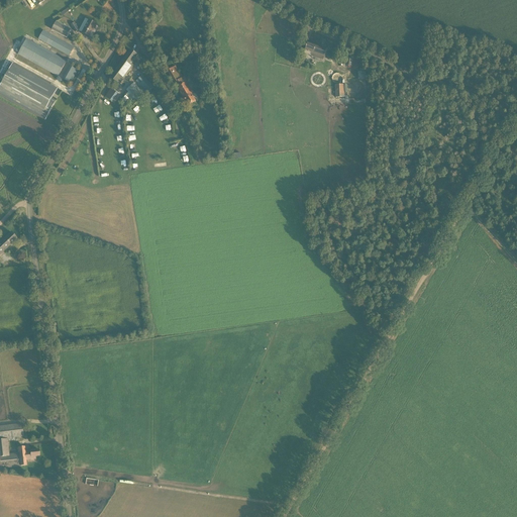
[(97,24),(93,22),(89,20),(82,32),(89,36),(94,28),(95,29),(97,24)]
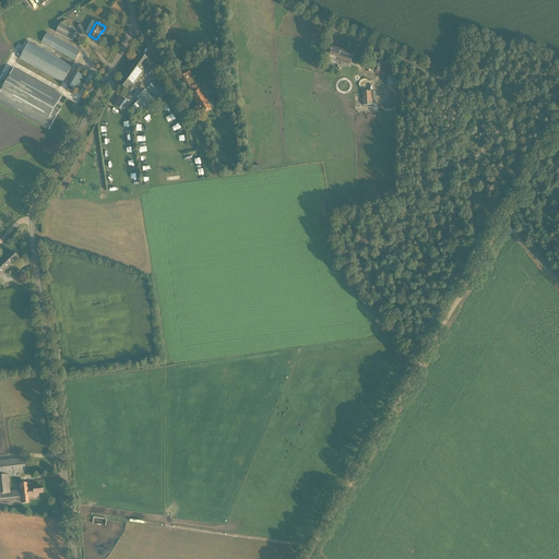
[(76,33),(61,24),(56,33),(72,42),(76,33)]
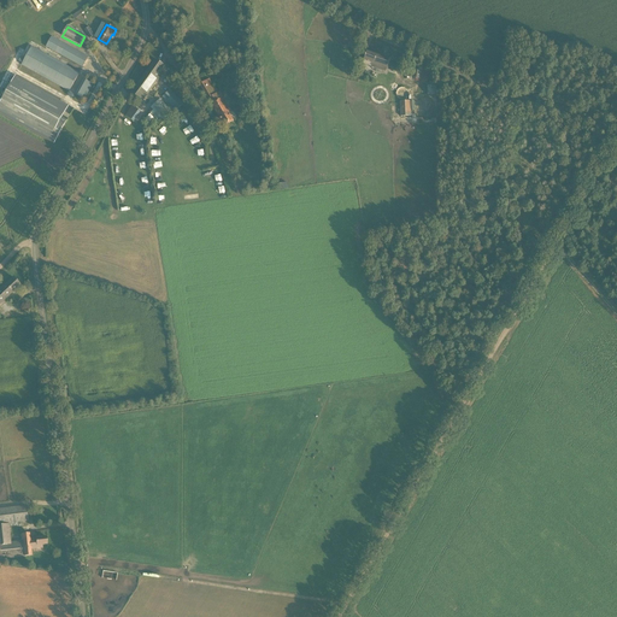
[(88,58),(60,41),(52,36),(46,46),(54,52),(83,68),(88,58)]
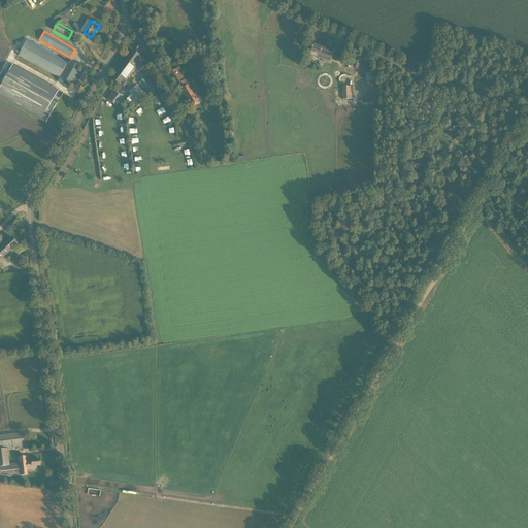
[(19,56),(53,74),(59,78),(68,63),(27,40),(19,56)]
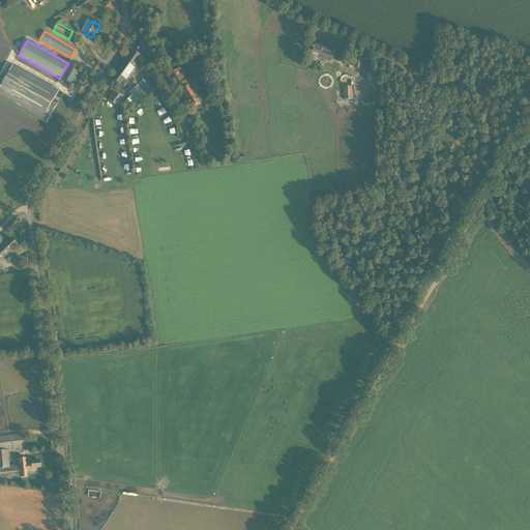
[(332,59),(335,51),(316,43),(313,52),(320,54),(319,58),(331,62),(332,59)]
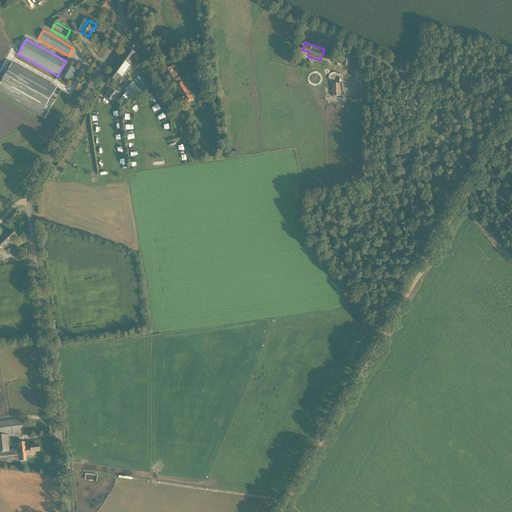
[(158,44),(153,49),(156,52),(161,47),(158,44)]
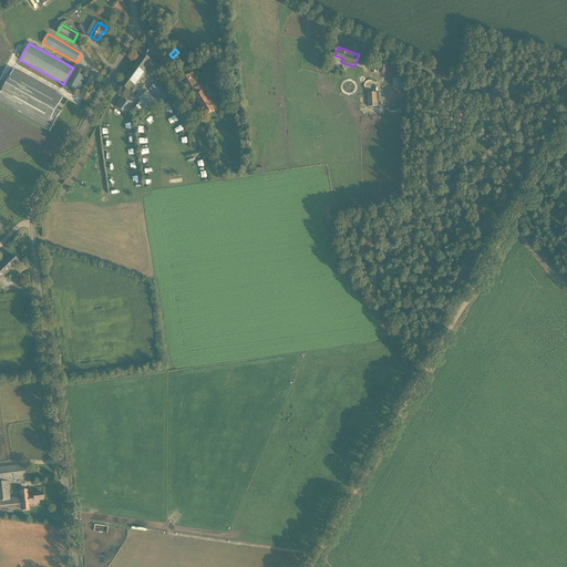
[(143,55),(125,80),(120,86),(131,94),(150,69),(147,66),(151,61),(143,55)]
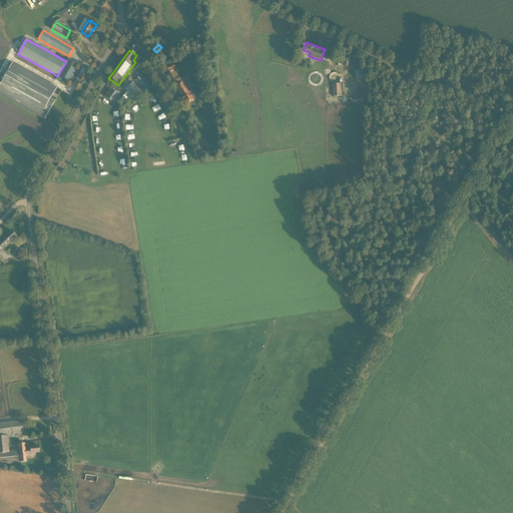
[(350,66),(351,57),(339,55),(339,58),(344,59),(343,65),(350,66)]
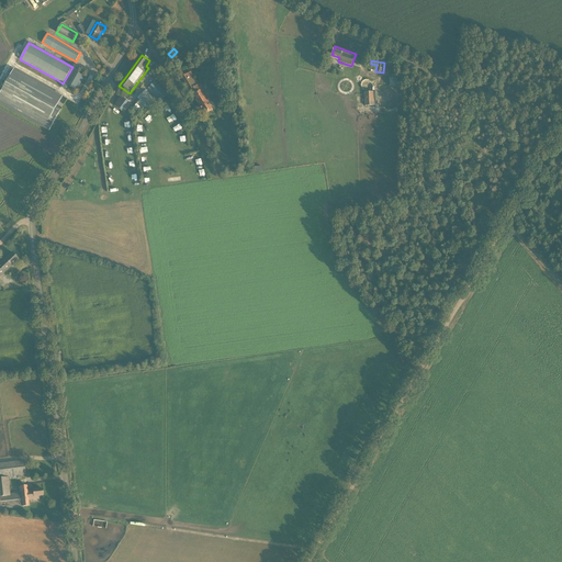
[(62,97),(13,69),(0,93),(0,103),(48,131),(58,113),(54,111),(62,97)]
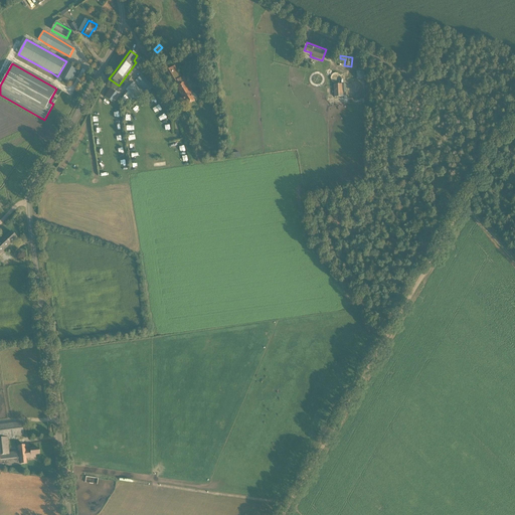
[(70,83),(75,72),(77,69),(70,66),(63,79),(70,83)]
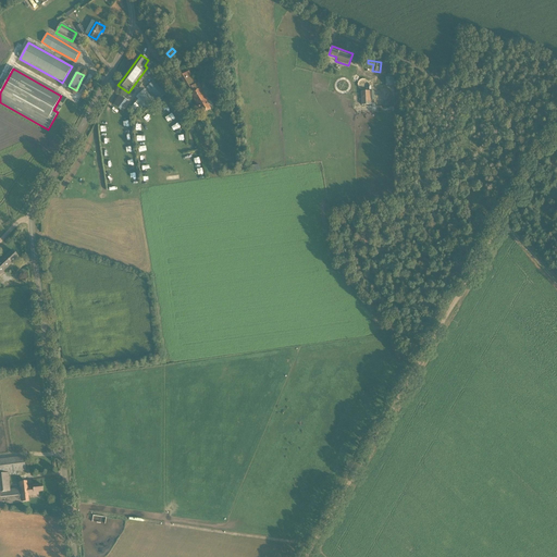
[(188,72),(185,74),(181,76),(188,89),(197,85),(188,72)]
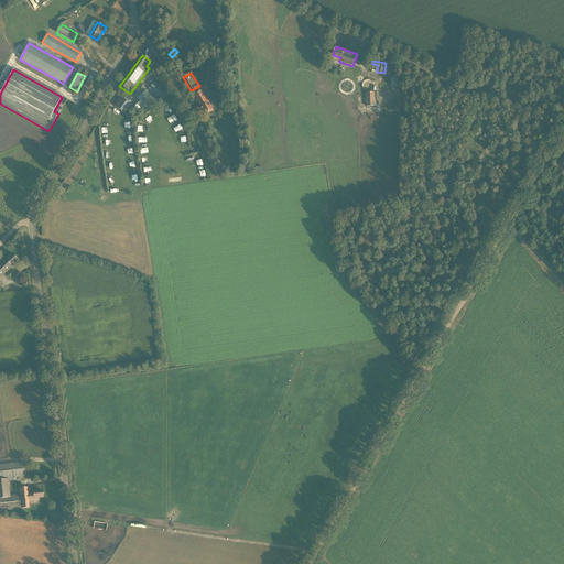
[(161,101),(167,95),(155,83),(149,88),(161,101)]
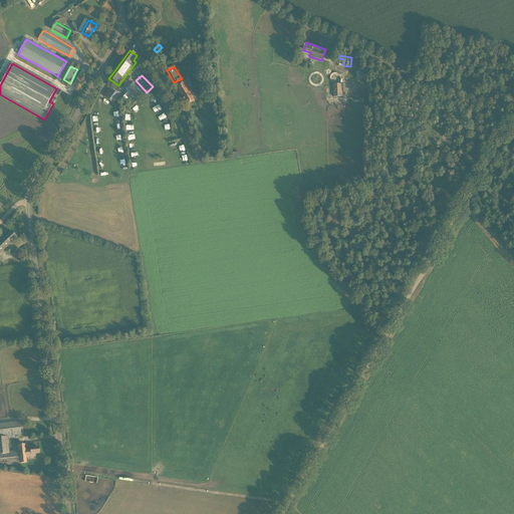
[(144,94),(137,86),(133,82),(125,89),(129,92),(126,95),(130,99),(133,96),(137,100),(144,94)]
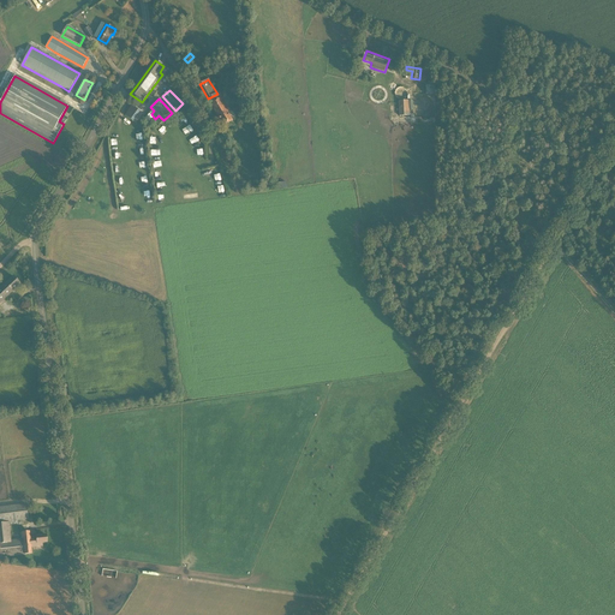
[(228,112),(220,99),(210,105),(224,126),(233,121),(227,112),(228,112)]
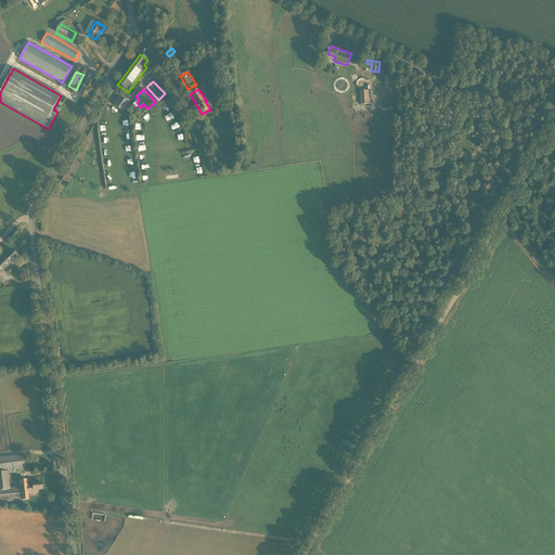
[(119,94),(113,104),(123,110),(128,100),(119,94)]
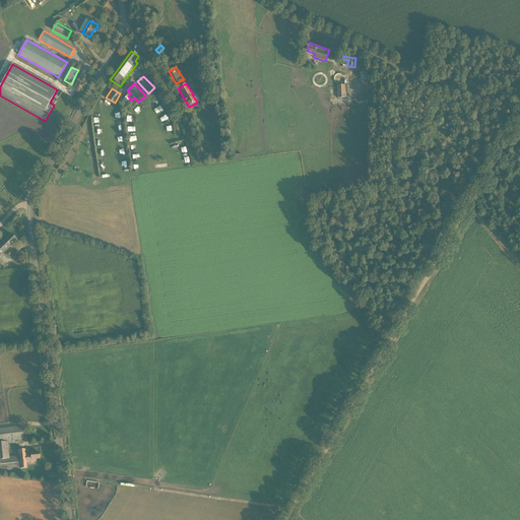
[(0,256),(13,244),(16,241),(10,234),(0,244),(0,256)]
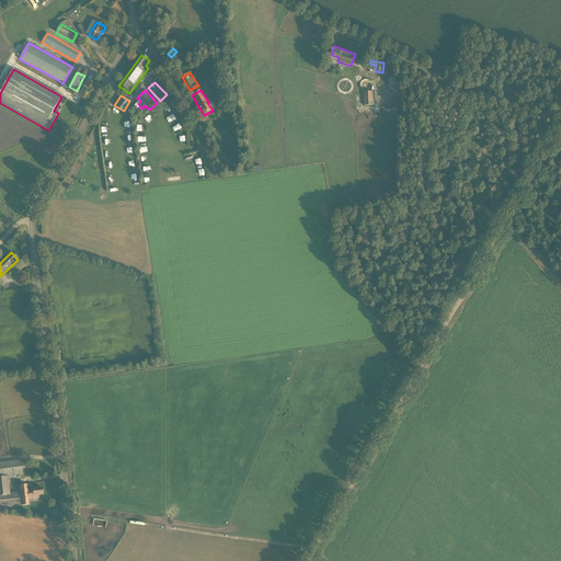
[(24,460),(0,462),(0,508),(1,508),(22,506),(29,505),(29,500),(38,499),(38,495),(43,495),(42,488),(33,489),(33,490),(27,491),(26,485),(19,485),(19,492),(10,493),(8,477),(25,474),(24,460)]
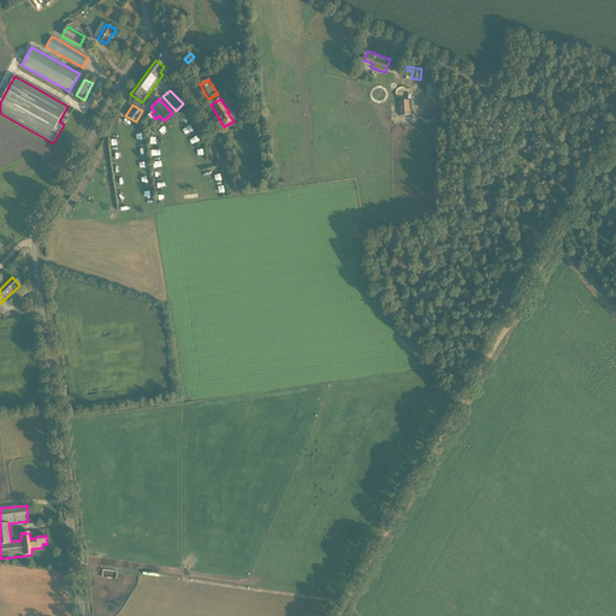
[(118,580),(119,572),(104,569),(102,578),(118,580)]
